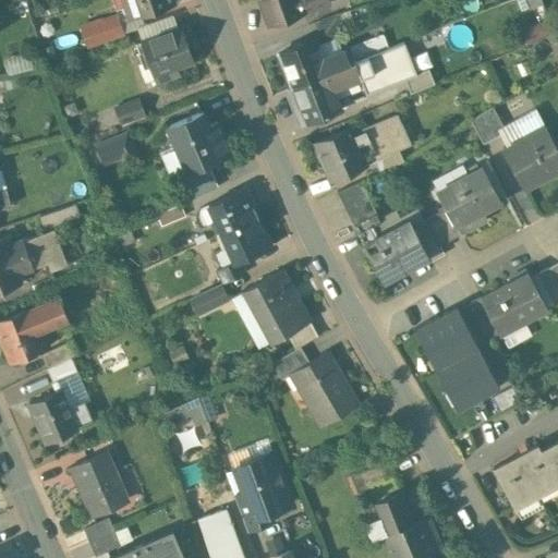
[(171,0),(129,0),(131,3),(125,5),(130,17),(172,3),(171,0)]
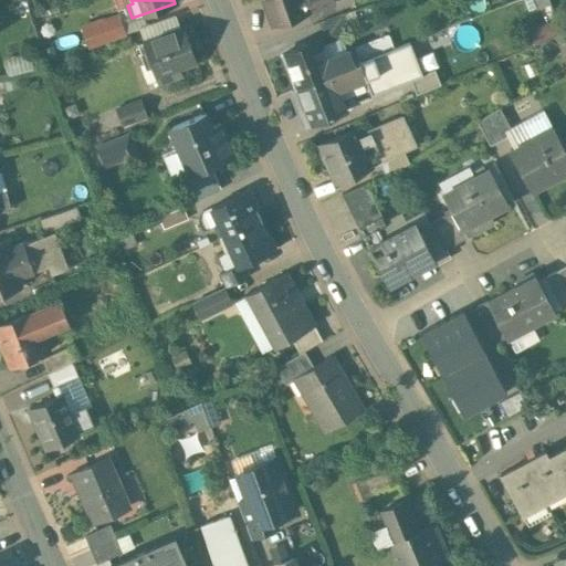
[(263,0),(272,25),(308,13),(303,0),(263,0)]
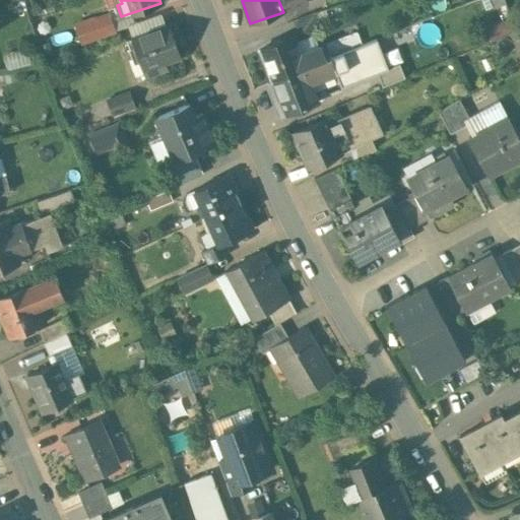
[(343,3),(316,13),(320,25),(348,16),(343,3)]
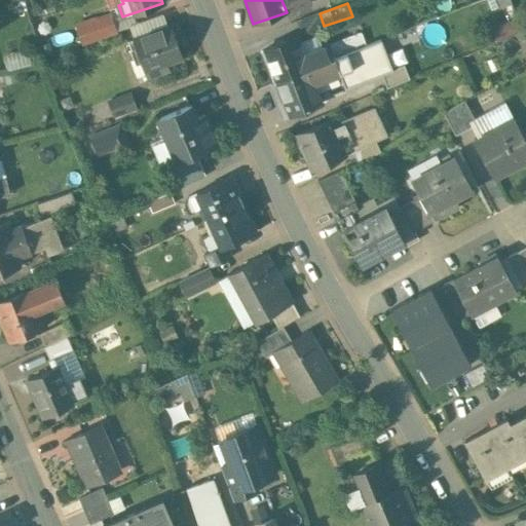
[(525,9),(517,13),(519,19),(525,15),(525,9)]
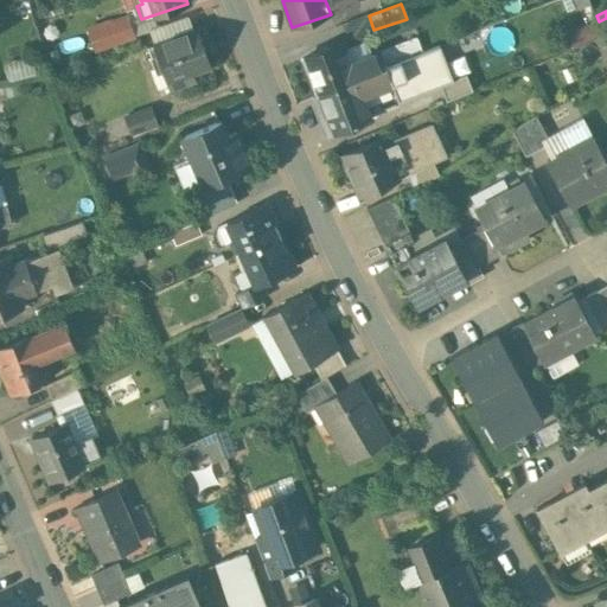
[(369,14),(343,24),(349,40),(375,31),(374,30),(369,16),(369,14)]
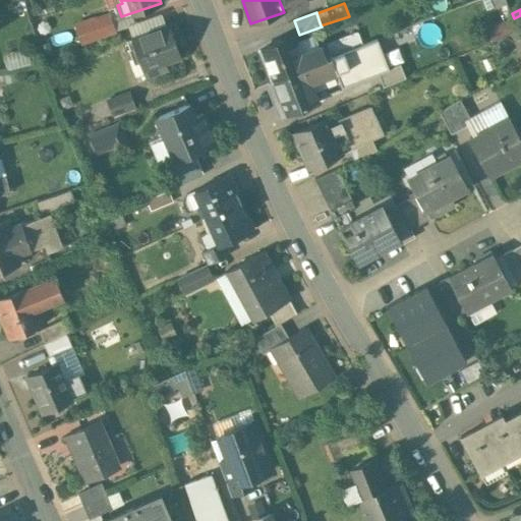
[(110,18),(87,26),(91,39),(114,31),(110,18)]
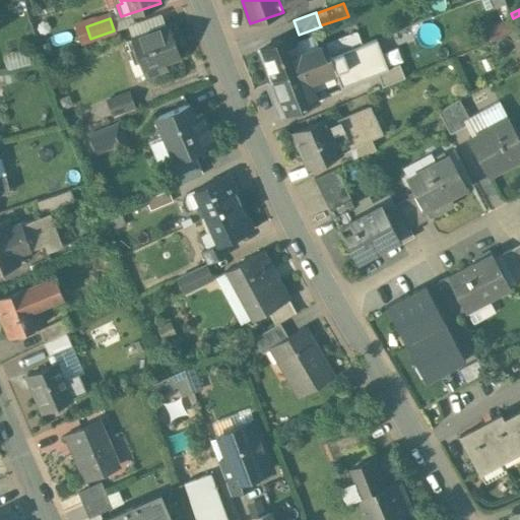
[(170,24),(132,38),(143,71),(153,67),(155,74),(168,69),(166,63),(181,57),(170,24)]
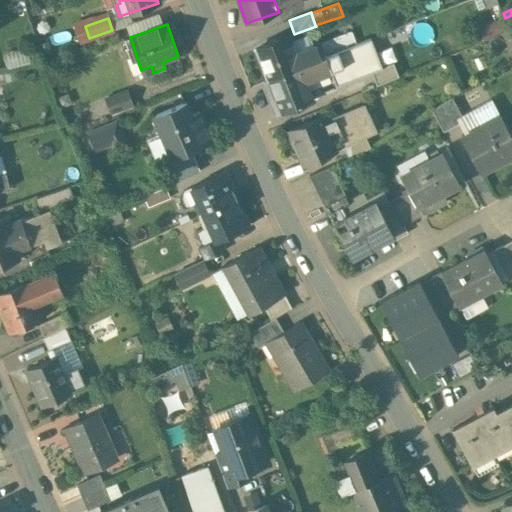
[(345,34),(320,44),(324,56),(350,46),(345,34)]
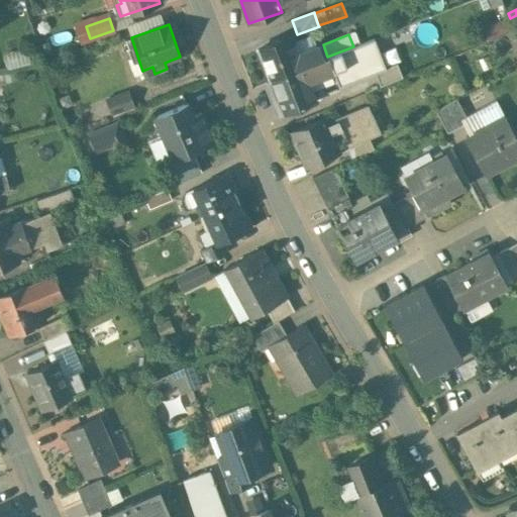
[(290,35),(257,47),(270,80),(301,68),(302,67),(297,55),(290,35)]
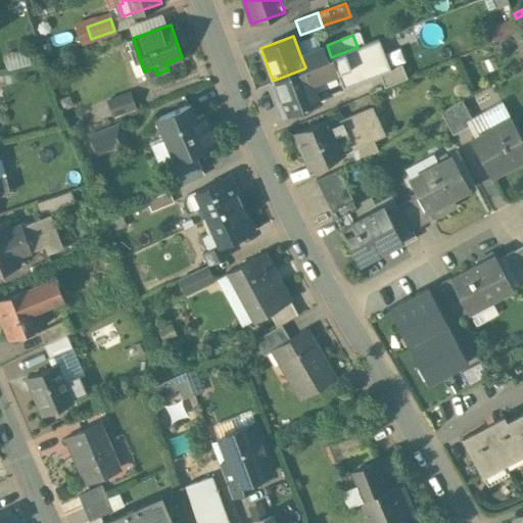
[(343,89),(390,69),(378,40),(345,53),(351,67),(338,74),(337,74),(343,89)]
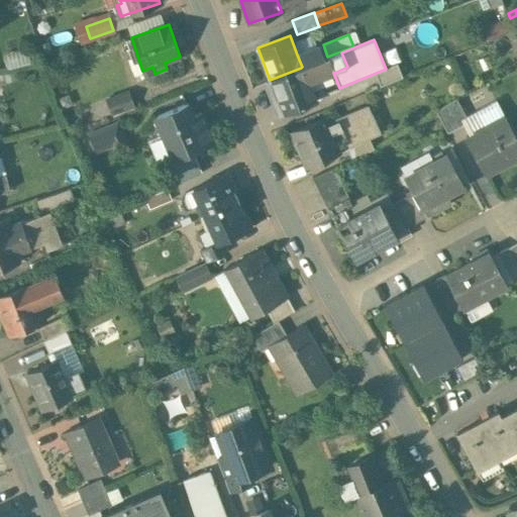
[(323,44),(297,55),(302,67),(327,57),(323,44)]
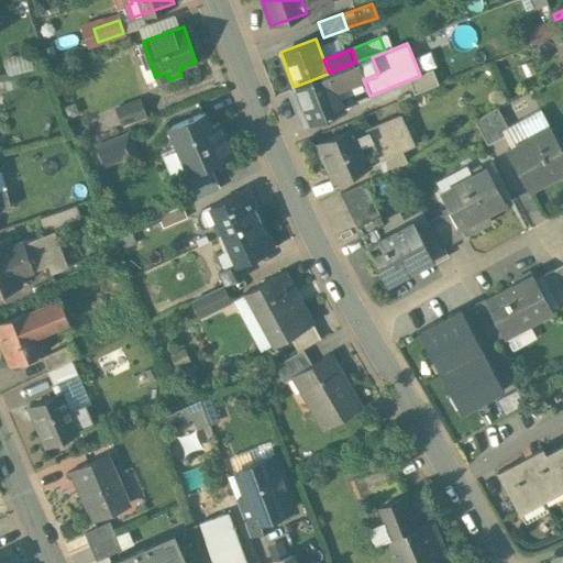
[(329,73),(328,74),(334,90),(338,89),(363,79),(364,79),(356,62),(329,73)]
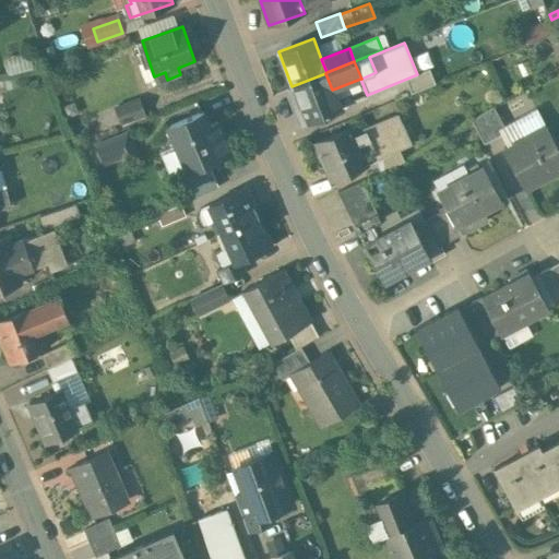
[(325,73),(292,86),(298,106),(295,107),(302,125),(343,109),(335,88),(332,90),(325,73)]
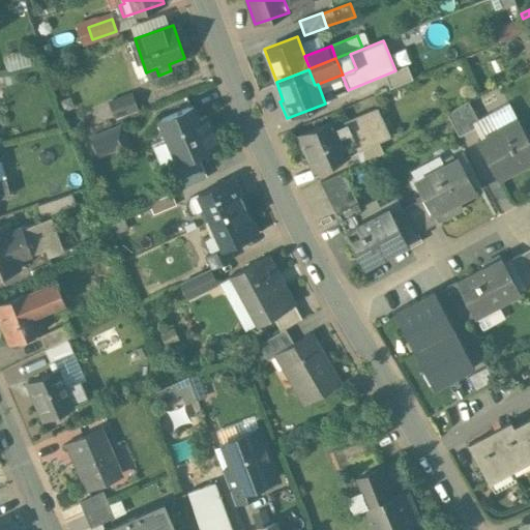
[(133,95),(110,104),(115,116),(138,109),(133,95)]
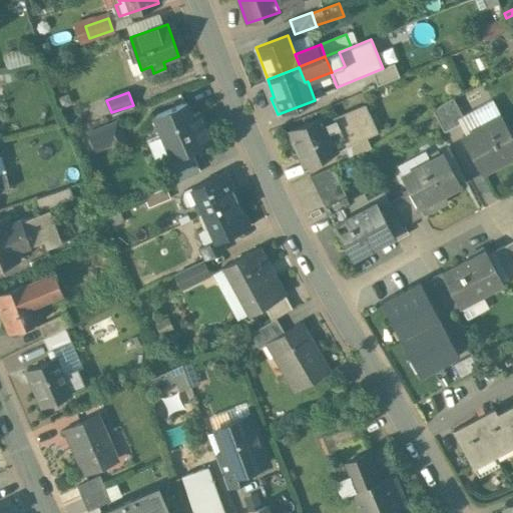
[(453,97),(432,110),(444,132),(465,120),(453,97)]
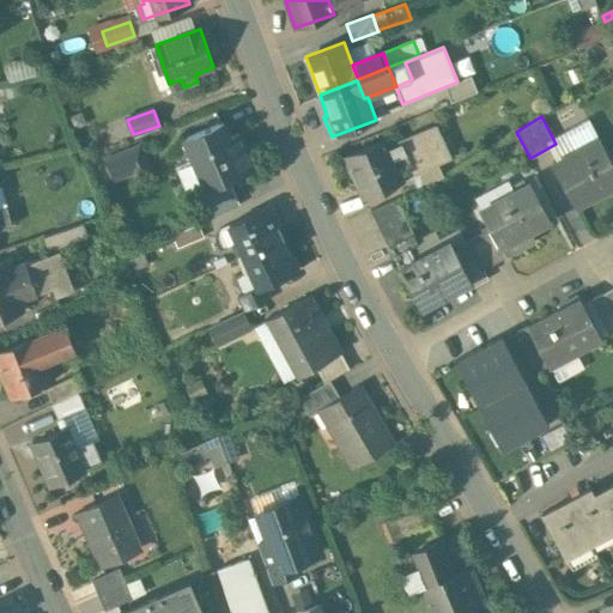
[(223,123),(186,140),(206,188),(253,168),(238,135),(229,139),(223,123)]
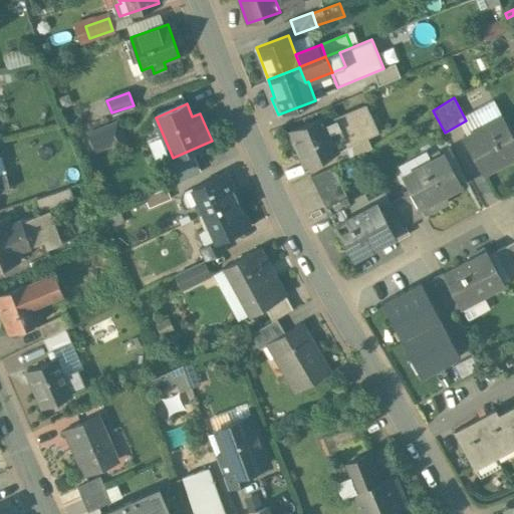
[(360,106),(324,122),(336,150),(344,147),(366,137),(372,135),(360,106)]
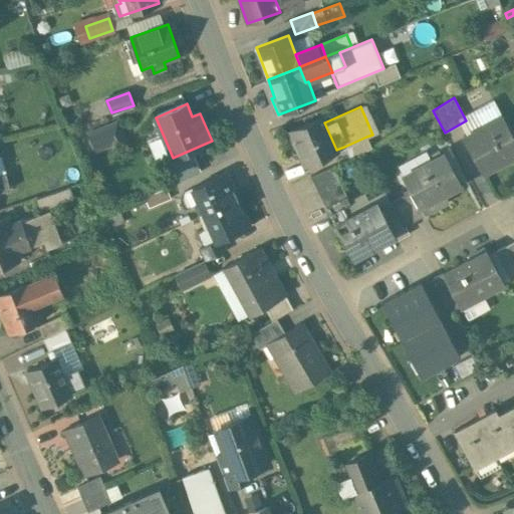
[(513,139),(501,115),(466,135),(474,150),(471,151),(480,168),(503,156),(505,161),(513,155),(513,139)]
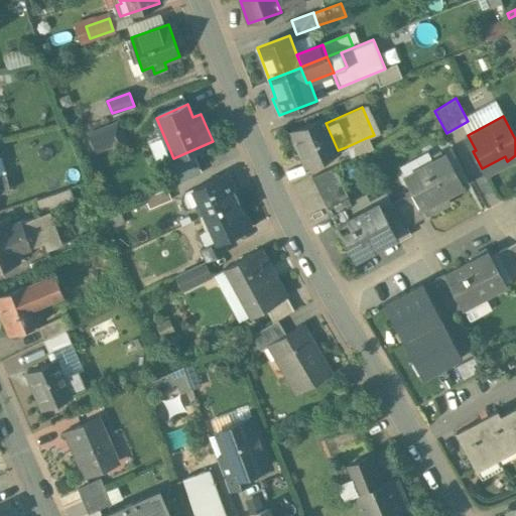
[(323,117),(290,131),(306,167),(339,152),(338,150),(326,123),(323,117)]
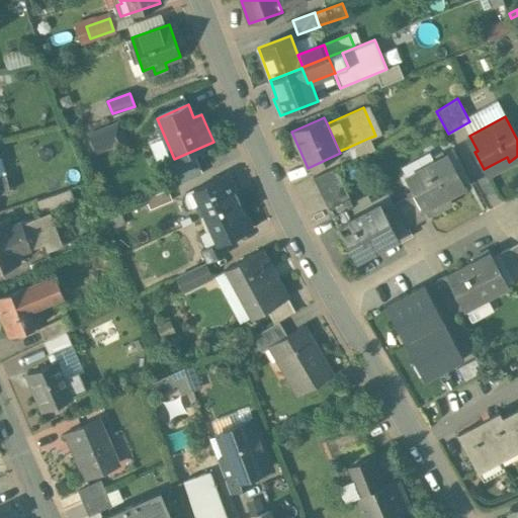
[(106,127),(89,135),(96,152),(113,146),(106,127)]
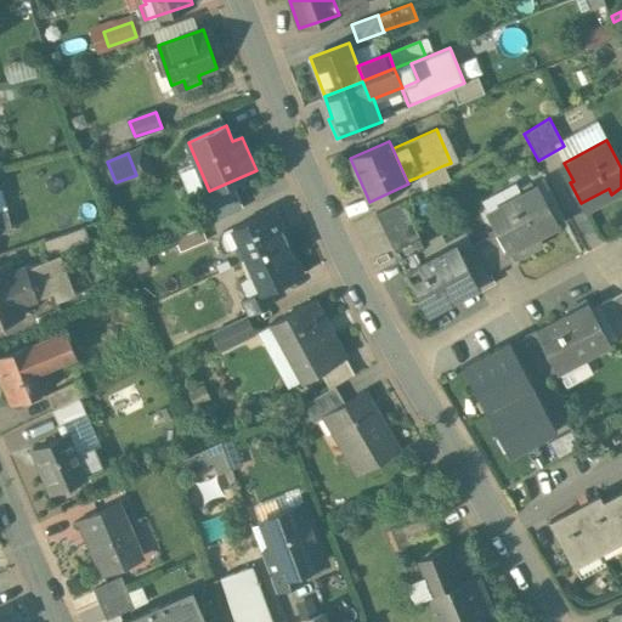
[(444,165),(417,177),(423,192),(441,184),(450,179),(444,165)]
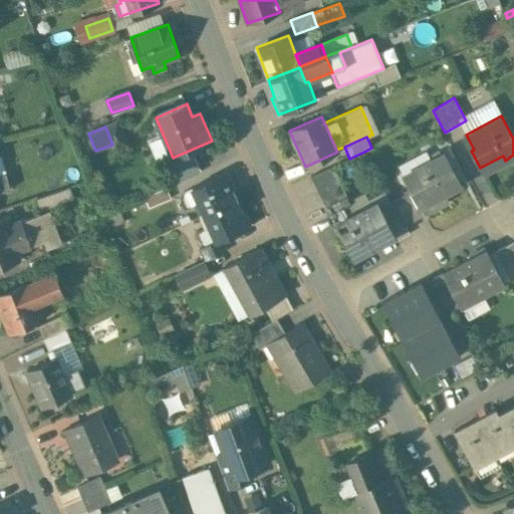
[(445,155),(404,176),(412,191),(425,216),(449,203),(445,194),(461,186),(445,155)]
